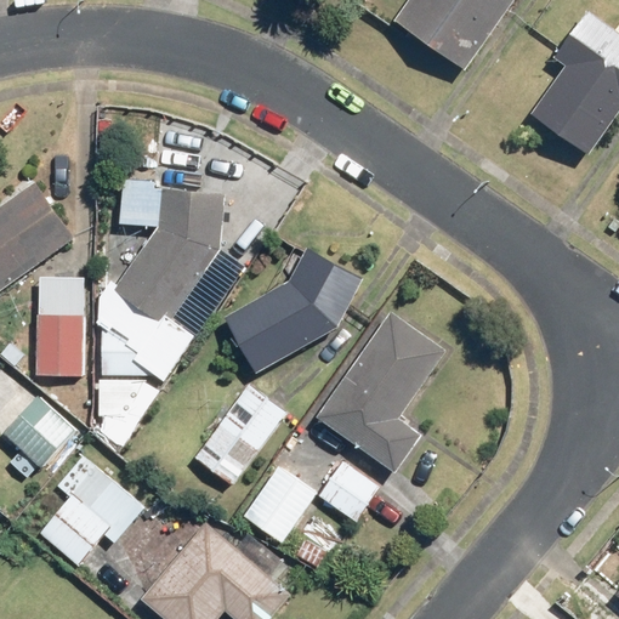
[(409,0),(397,17),(464,64),(510,0),(409,0)]
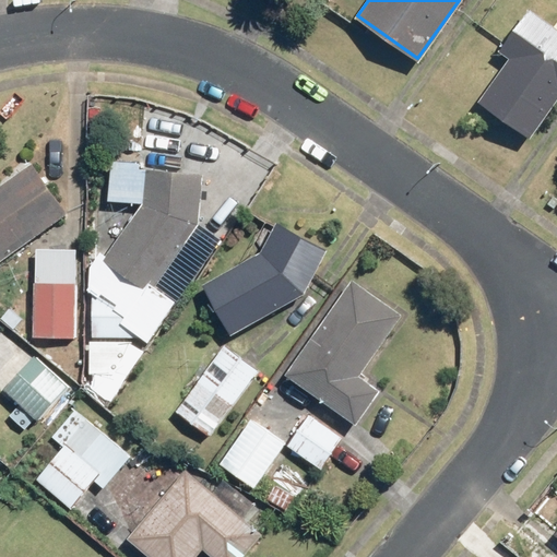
[(495,49),(510,60),(478,105),(531,142),(556,105),(556,31),(540,19),(524,8),(495,49)]
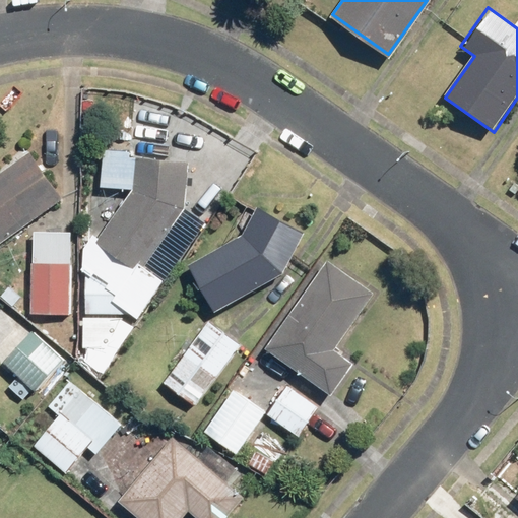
[(0,239),(61,197),(26,146),(0,164),(0,239)]
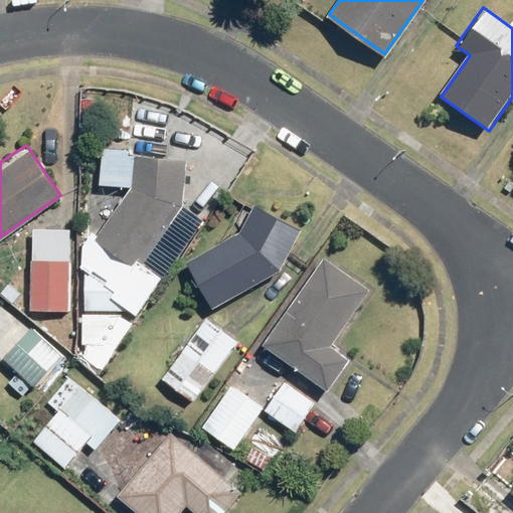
[(181,206),(185,162),(133,157),(130,190),(94,241),(136,271),(181,206)]
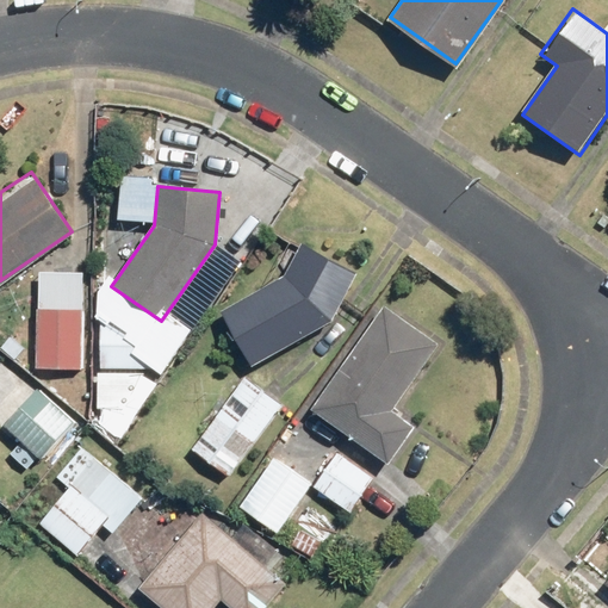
[(218,314),(248,365),(329,318),(357,273),(303,241),(281,277),(218,314)]
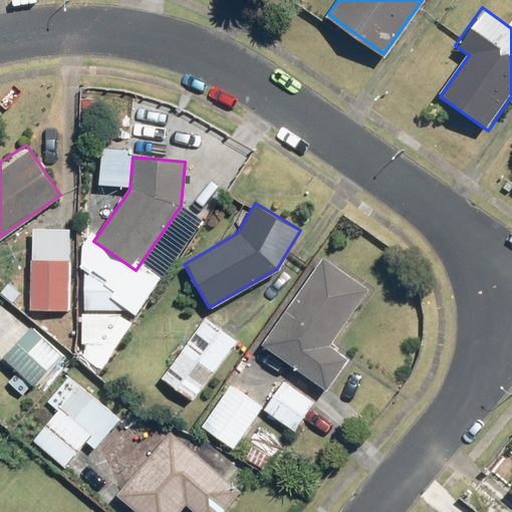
[(31,228),(26,309),(67,312),(73,230),(31,228)]
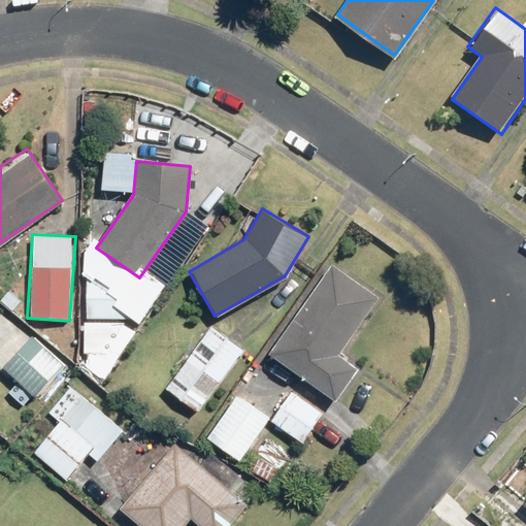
[(353,365),(339,357),(380,300),(330,265),(268,354),(284,364),(283,365),(331,398),(353,365)]
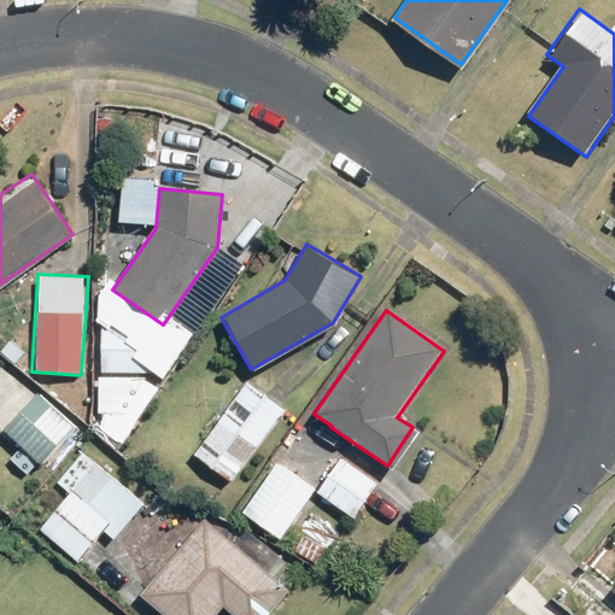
[(151,328),(101,327),(101,370),(151,372),(151,328)]
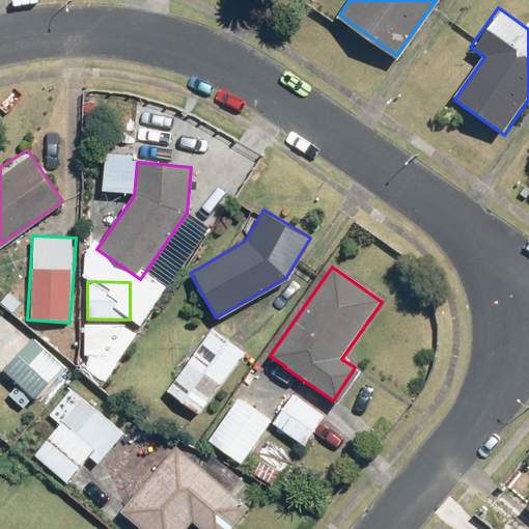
[(211,330),(167,390),(200,414),(244,353),(211,330)]
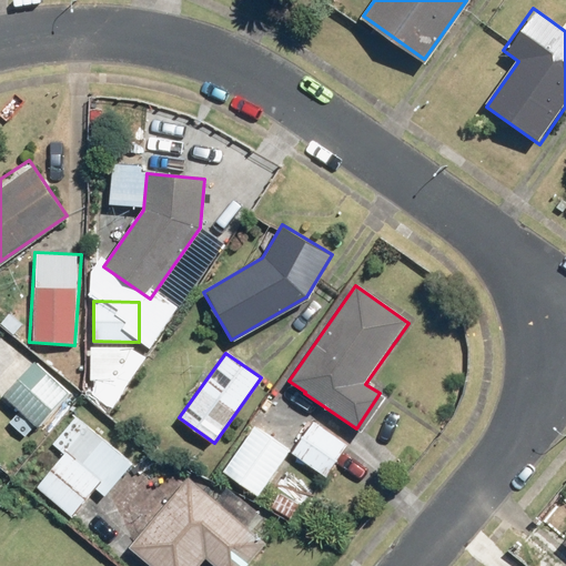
[(33,361),(0,394),(0,396),(31,426),(66,392),(33,361)]
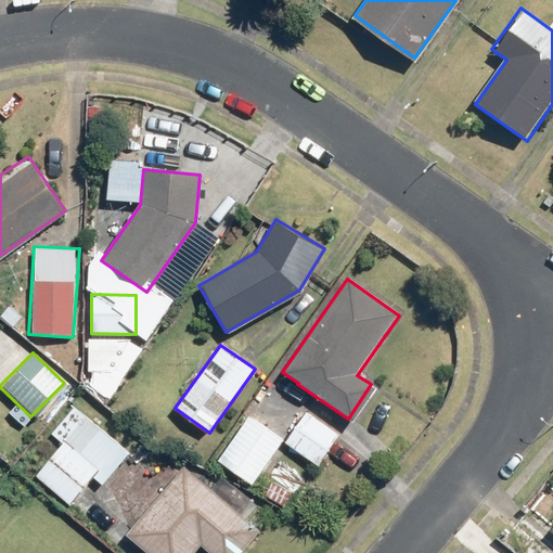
[(68,508),(94,473),(105,481),(132,450),(76,402),(49,435),(60,445),(33,483),(68,508)]
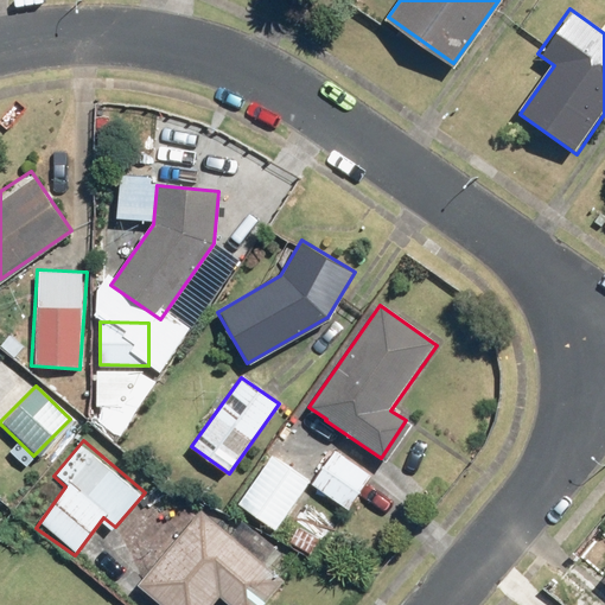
[(333,454),(313,483),(346,507),(367,478),(333,454)]
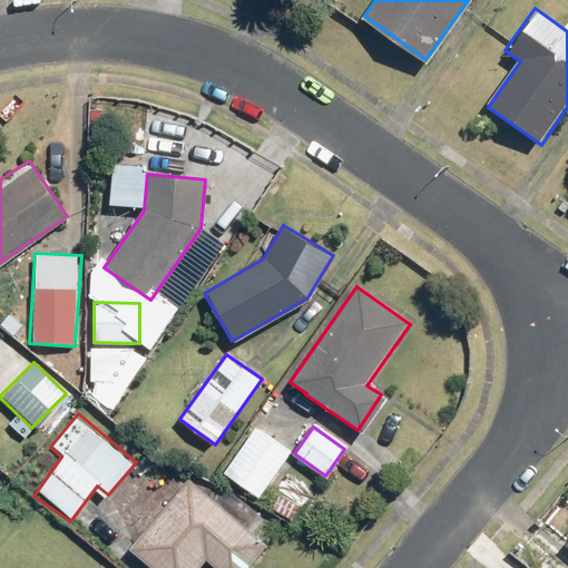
[(228,467),(254,487),(284,449),(258,429),(228,467)]
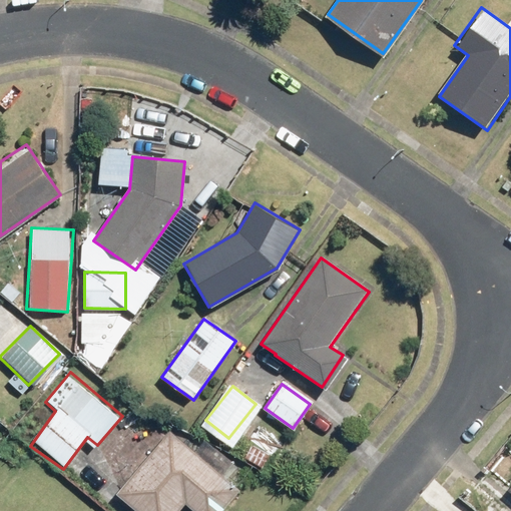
[(138,510),(172,510),(180,502),(191,510),(220,510),(237,489),(199,460),(170,436),(120,495),(138,510)]
